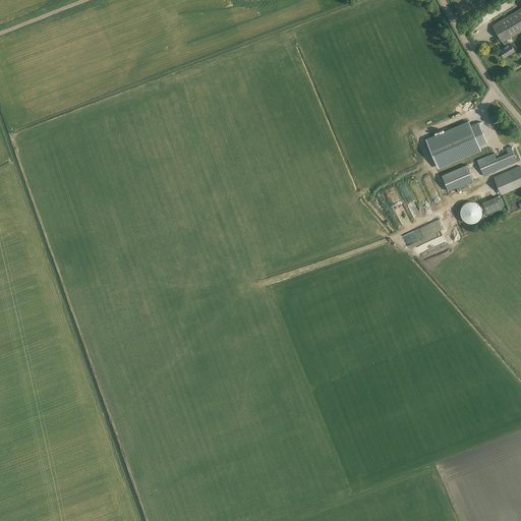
[(520,7),(491,25),(502,42),(503,42),(505,46),(499,50),(504,58),(515,51),(510,43),(510,44),(507,39),(520,30),(520,7)]
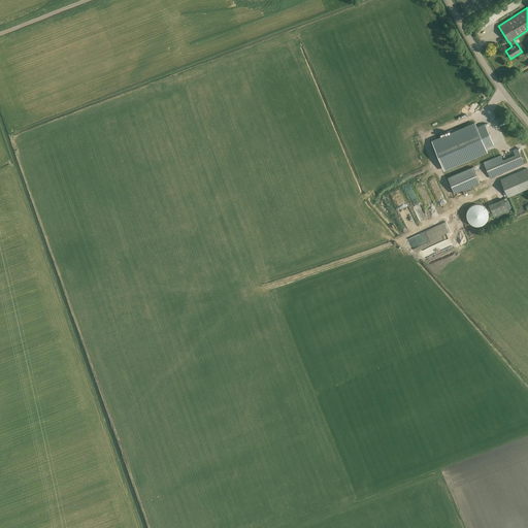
[(461,120),(446,124),(447,129),(462,125),(461,120)]
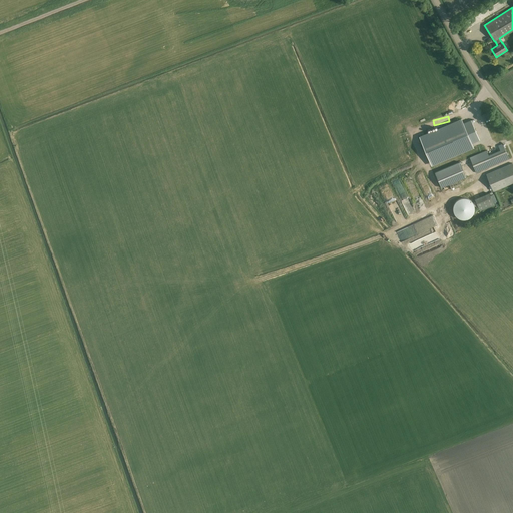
[(420,137),(432,165),(473,148),(472,144),(479,140),(471,121),(463,124),(462,120),(420,137)]
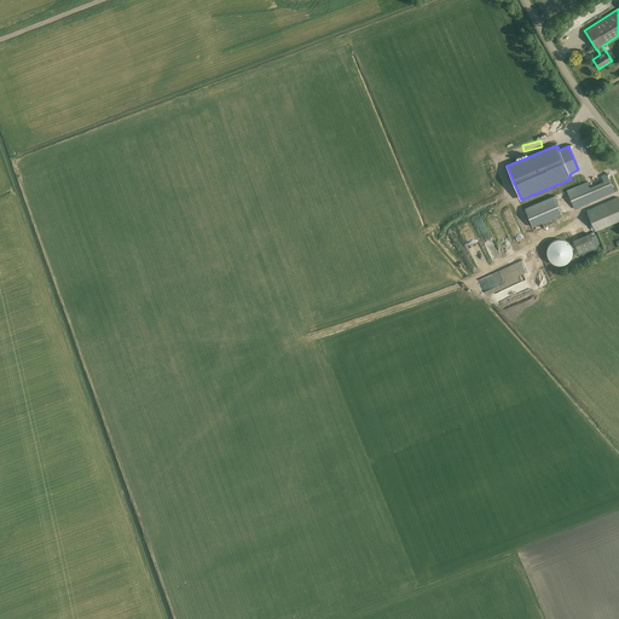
[(614,192),(607,174),(567,191),(574,209),(614,192)]
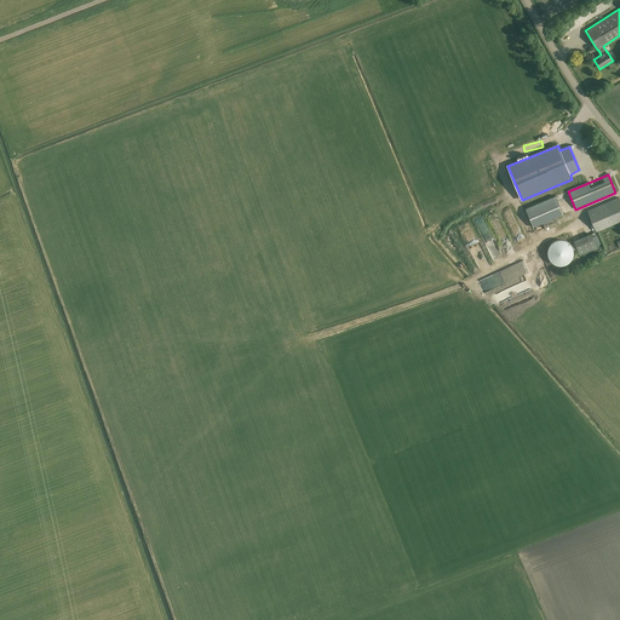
[(563,214),(556,196),(526,208),(533,228),(563,214)]
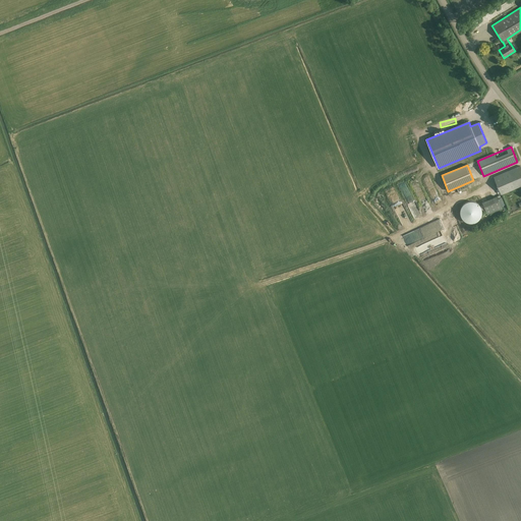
[(520,167),(520,166),(494,177),(502,194),(520,186),(520,190),(520,167)]
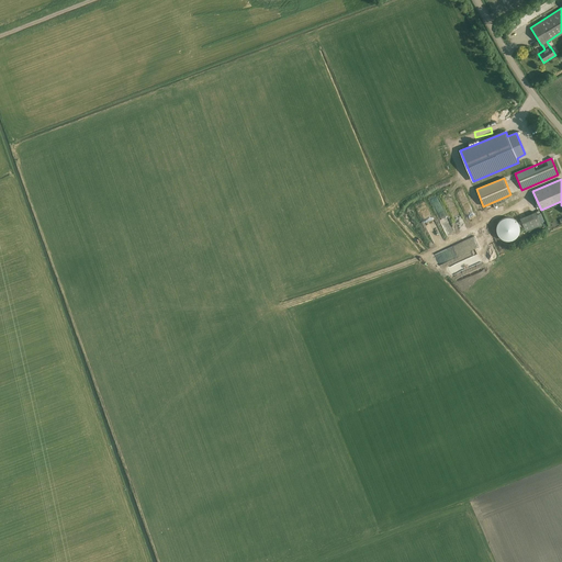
[(541,225),(536,212),(520,218),(526,232),(541,225)]
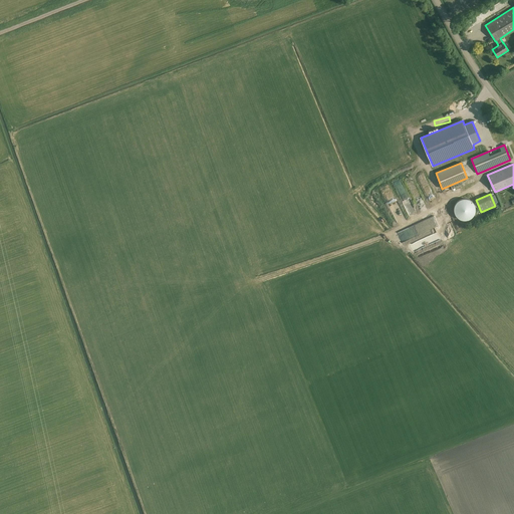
[(476,211),(476,210),(476,209),(475,208),(475,207),(475,206),(475,205),(474,204),(474,203),(473,203),(473,202),(472,201),(471,201),(470,200),(469,200),(468,199),(467,199),(466,199),(465,199),(464,199),(463,199),(462,199),(461,200),(460,200),(459,201),(458,201),(457,202),(457,203),(456,203),(456,204),(455,205),(455,206),(455,207),(454,208),(454,209),(454,210),(454,211),(454,212),(455,212),(455,213),(455,214),(456,215),(456,216),(457,217),(458,218),(459,218),(460,219),(461,220),(462,220),(463,220),(464,220),(465,220),(466,220),(467,220),(468,220),(469,220),(469,219),(470,219),(471,218),(472,218),(473,217),(474,216),(474,215),(475,214),(475,213),(475,212),(476,211)]
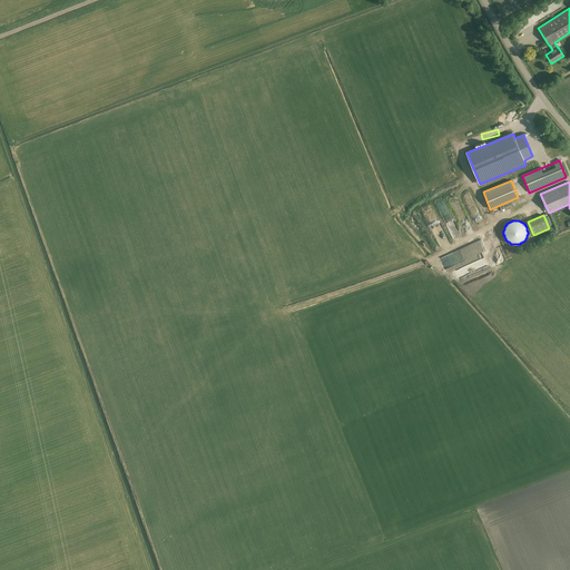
[(485,252),(491,264),(492,264),(494,268),(502,265),(501,261),(498,262),(492,249),(485,252)]
